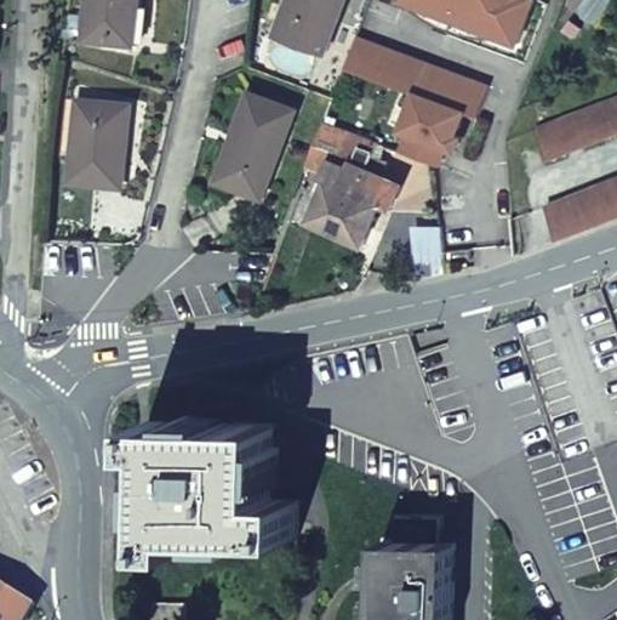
[(138,0),(87,0),(83,41),(133,46),(138,0)]
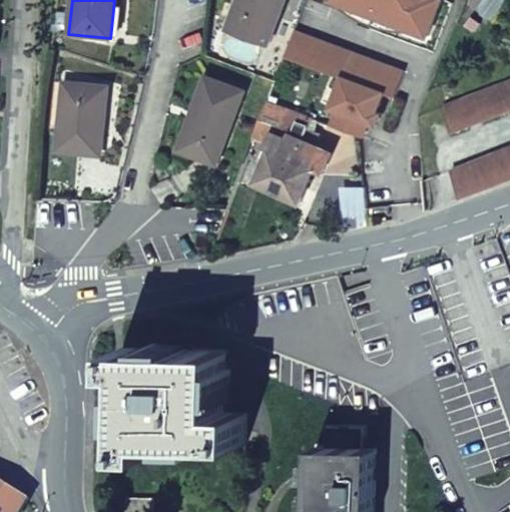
[(284,0),(241,0),(230,30),(267,44),(284,0)]
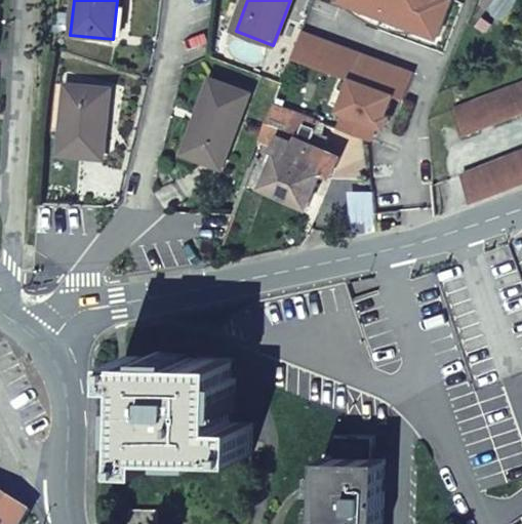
[(343,0),(369,10),(371,4),(402,16),(400,23),(435,36),(448,0),(343,0)]
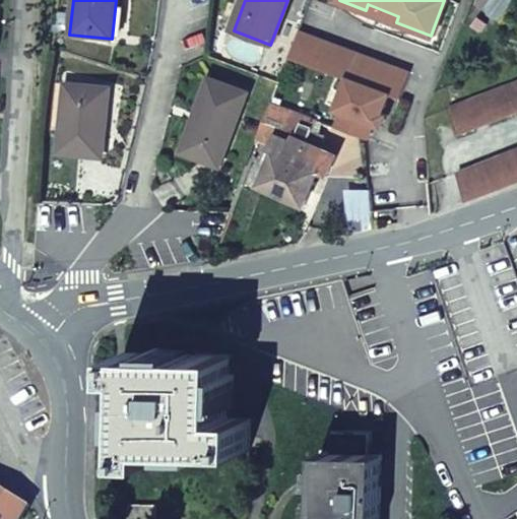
[(368,4),(366,10),(396,22),(398,16),(368,4)]
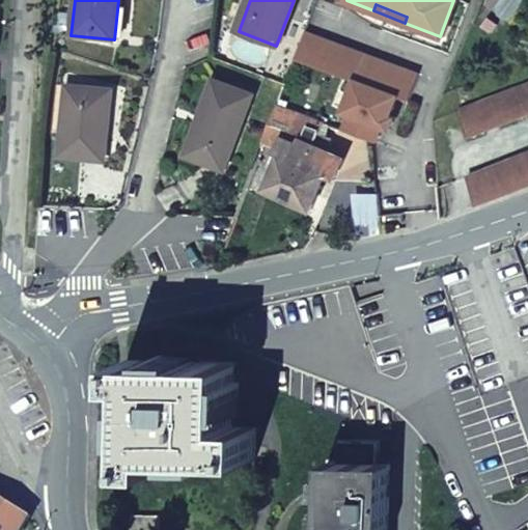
[(415,74),(303,31),(294,56),(354,79),(395,94),(394,95),(405,100),(415,74)]
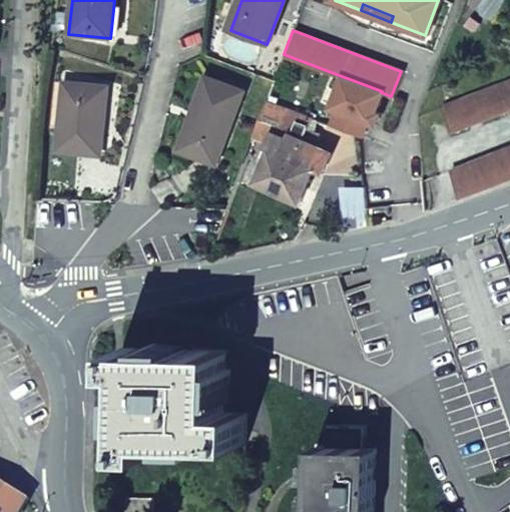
[(335,110),(329,126),(358,137),(359,137),(365,121),(374,124),(378,113),(374,111),(381,92),(382,91),(342,76),(330,108),(335,110)]
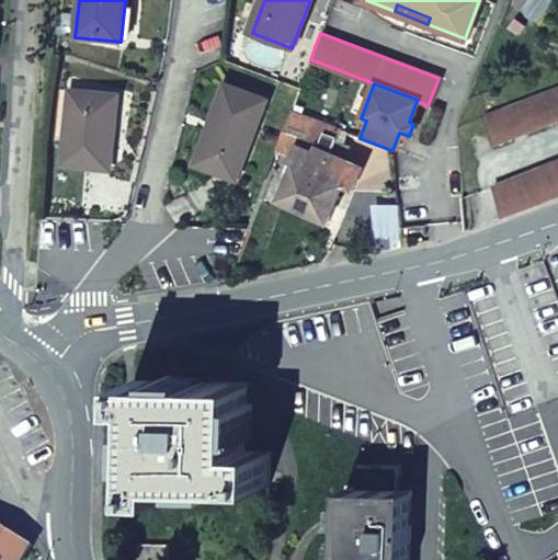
[(268,101),(224,84),(208,124),(215,126),(198,167),(236,181),(268,101)]
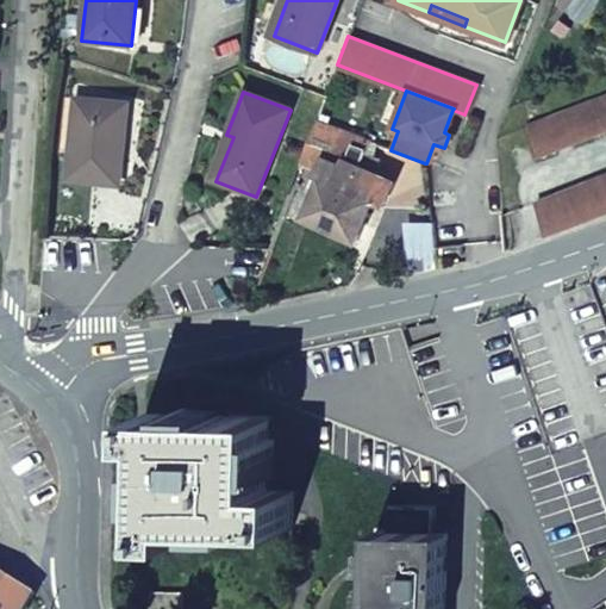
[(605,97),(525,128),(536,157),(605,131),(605,97)]
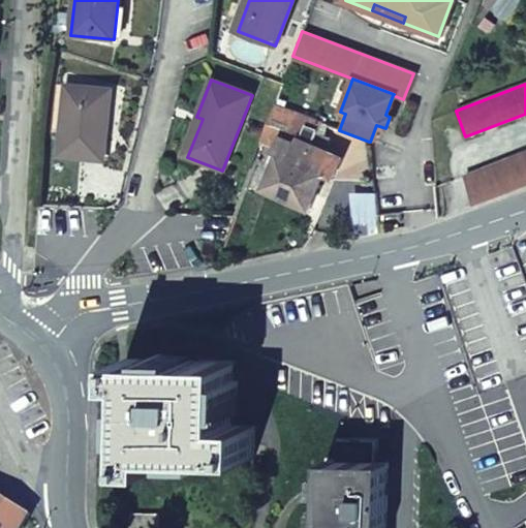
[(110,90),(65,86),(59,156),(100,159),(104,117),(107,118),(110,90)]
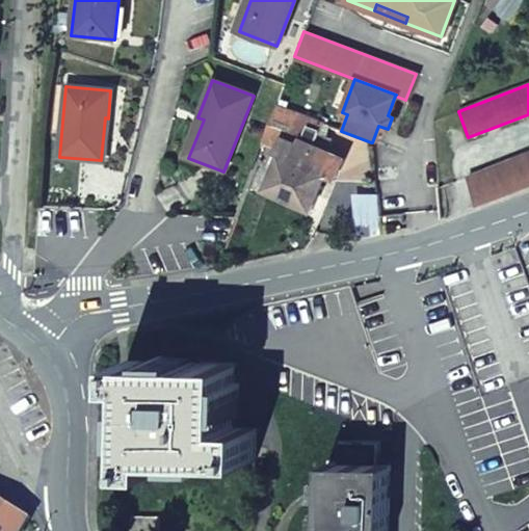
[(264,190),(310,210),(323,177),(332,180),(342,158),(289,134),(264,190)]
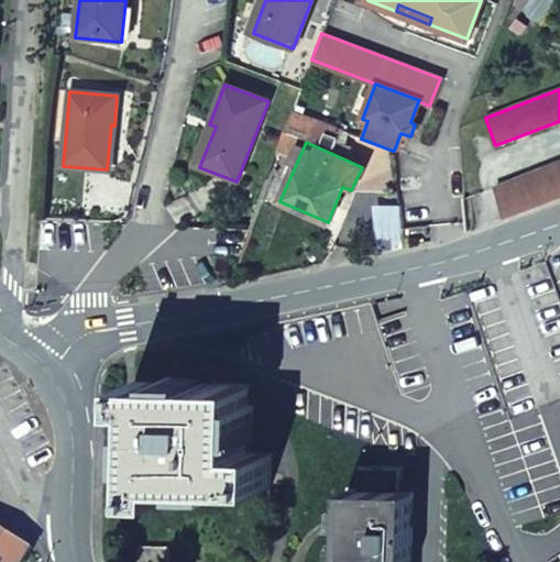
[(559,196),(559,162),(492,188),(504,218),(559,196)]
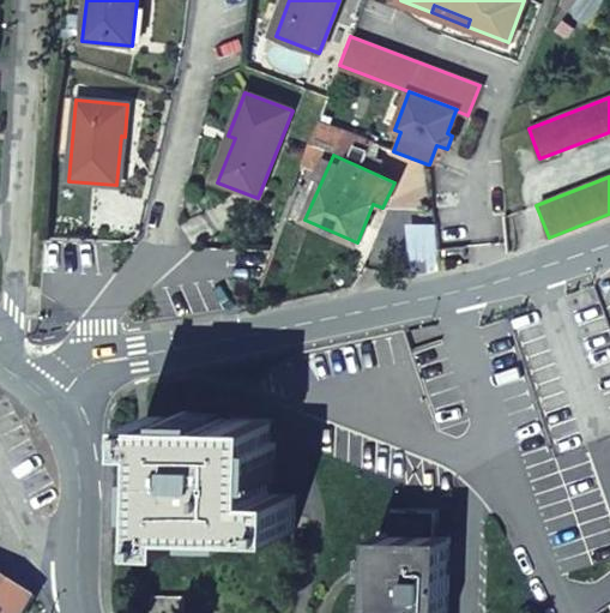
[(405,265),(436,266),(433,224),(406,224),(405,265)]
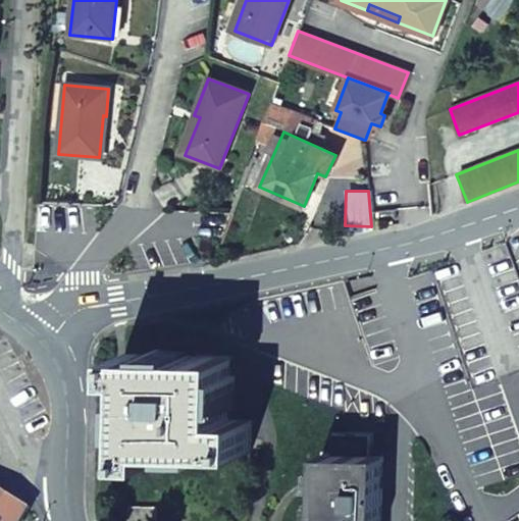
[(157,452),(248,454),(249,420),(228,420),(230,357),(120,355),(120,380),(134,380),(132,464),(157,465),(157,452)]
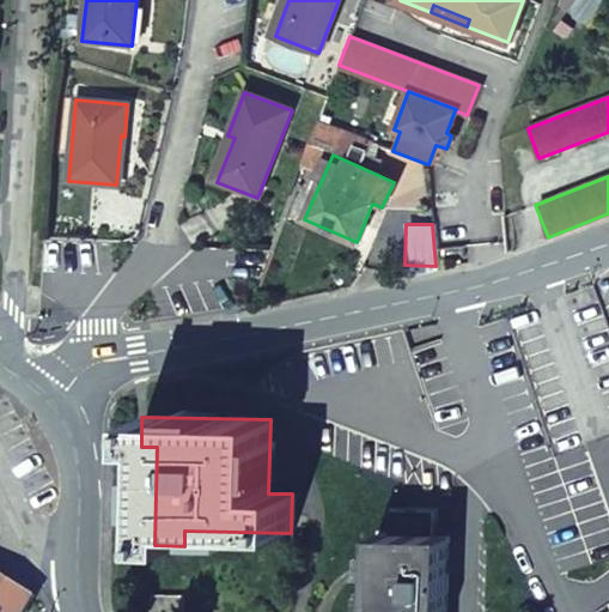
[(432,514),(388,513),(387,537),(431,538),(432,514)]
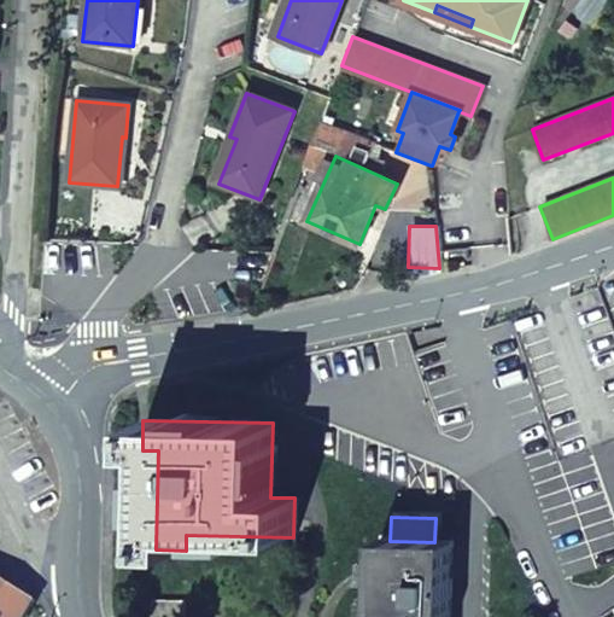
[(448,616),(450,542),(434,542),(390,541),(379,540),(375,616),(448,616)]
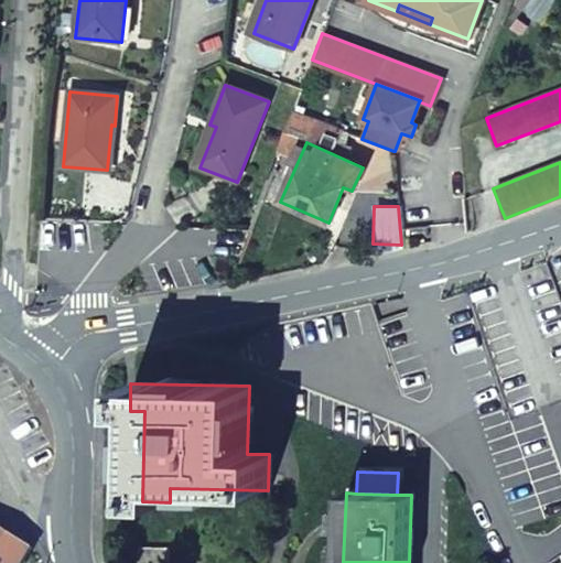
[(21,539),(0,526),(0,562),(35,562),(43,553),(21,539)]
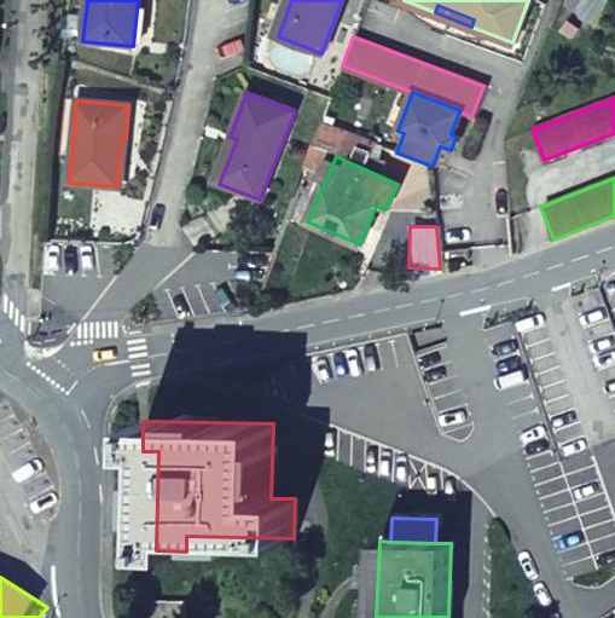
[(181,617),(183,602),(151,601),(150,617),(181,617)]
